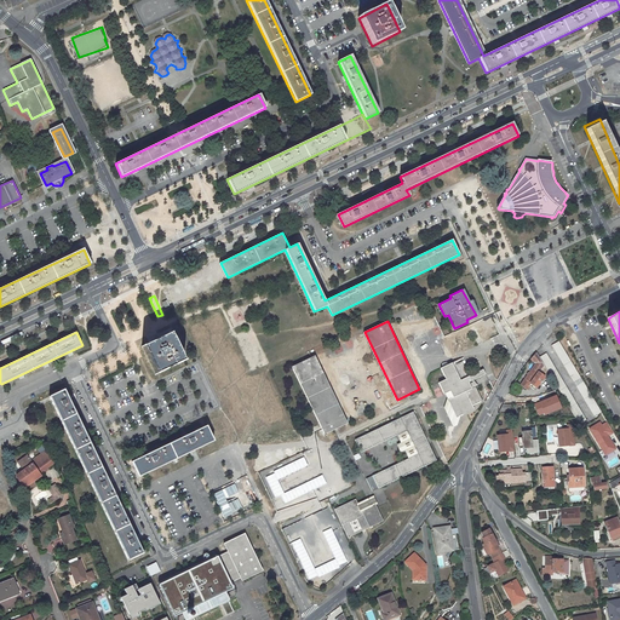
[(171,333),(143,345),(156,374),(184,361),(171,333)]
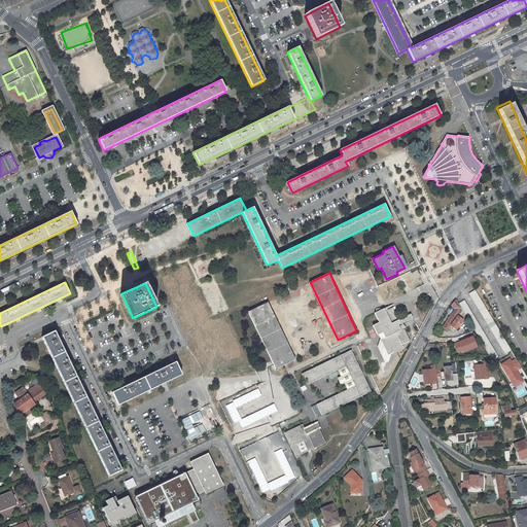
[(469,293),(504,354),(511,351),(475,290),(469,293)]
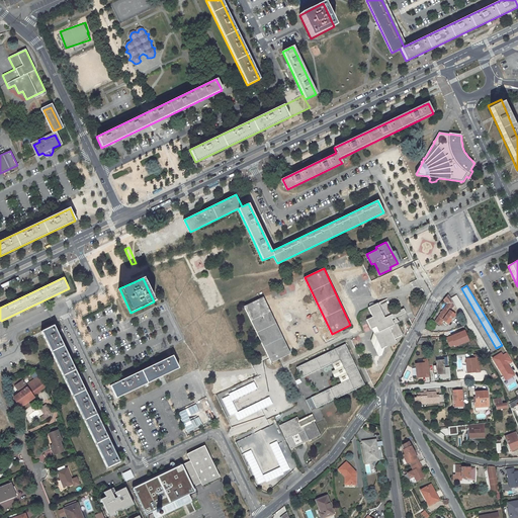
[(448,303),(437,319),(435,321),(440,324),(443,320),(448,324),(455,314),(450,311),(454,304),(450,297),(448,293),(443,299),(448,303)]
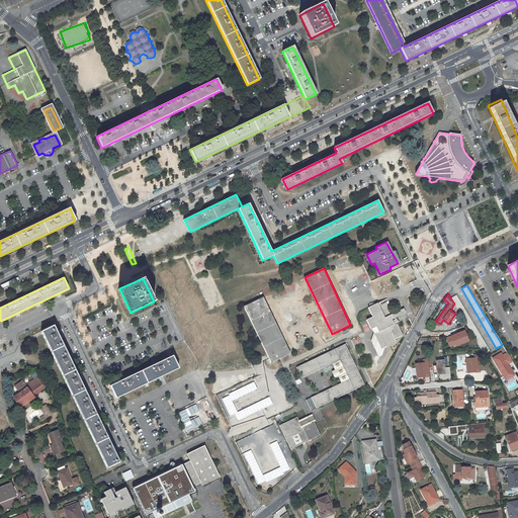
[(485,355),(491,351),(456,294),(450,297),(454,304),(485,355)]
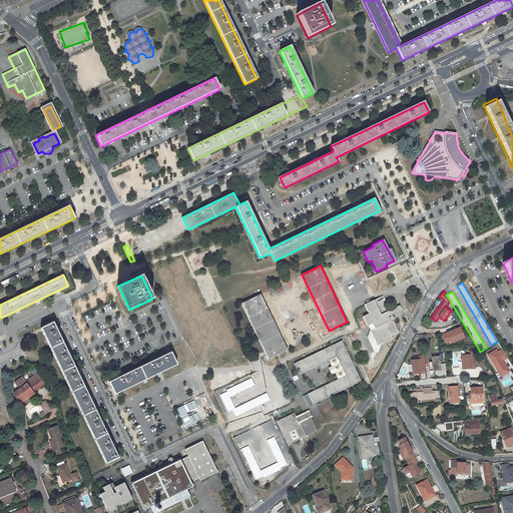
[(261,295),(242,304),(270,359),(288,350),(261,295)]
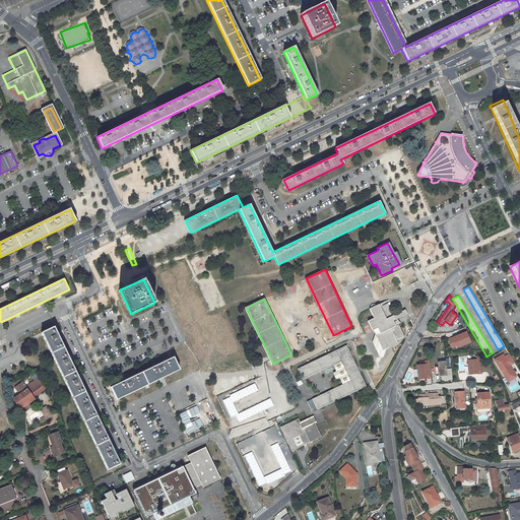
[(379,304),(370,308),(374,318),(368,320),(373,331),(378,328),(380,333),(376,335),(383,350),(397,343),(396,340),(404,336),(399,324),(395,326),(393,320),(406,314),(404,310),(393,315),(387,303),(380,306),(379,304)]
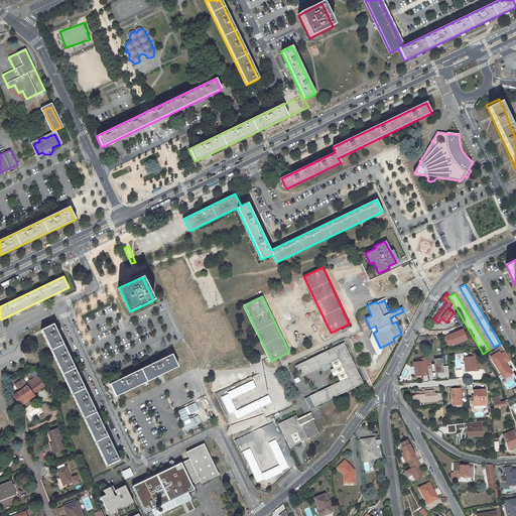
[(53,324),(42,330),(107,465),(119,460),(53,324)]
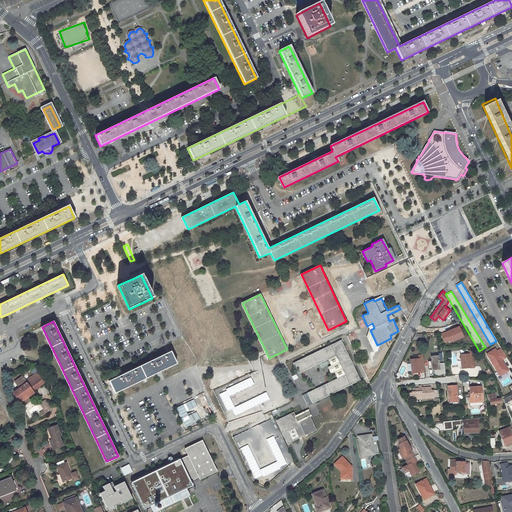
[(313,403),(361,379),(342,340),(294,363),(299,373),(337,355),(346,374),(308,392),(304,394),(309,405),(313,403)]
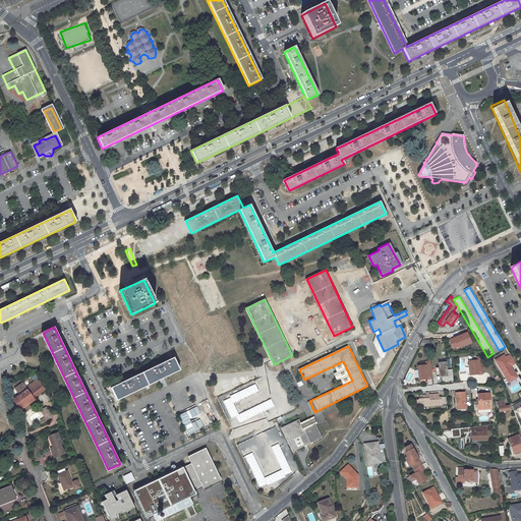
[(181,369),(175,356),(112,387),(118,399),(181,369)]
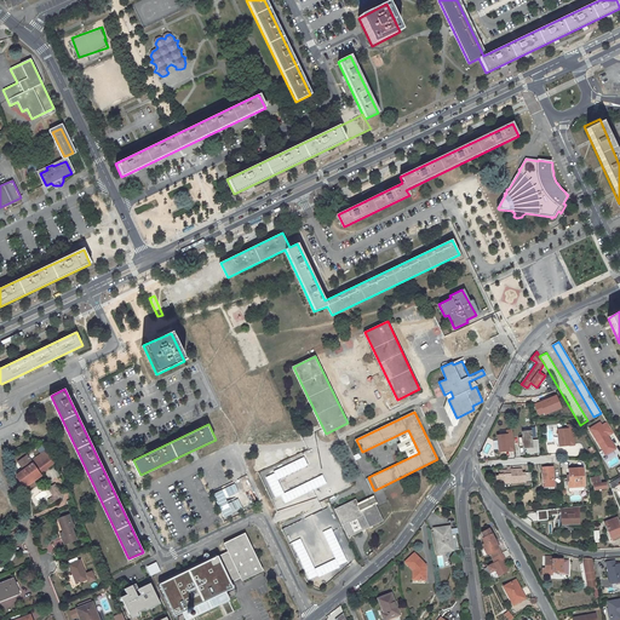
[(557,446),(574,446),(573,428),(556,429),(557,446)]
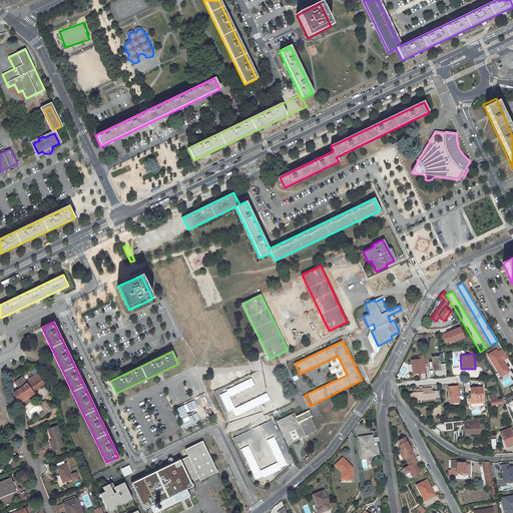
[(433,371),(440,370),(439,357),(432,357),(432,362),(429,362),(430,367),(433,367),(433,371)]
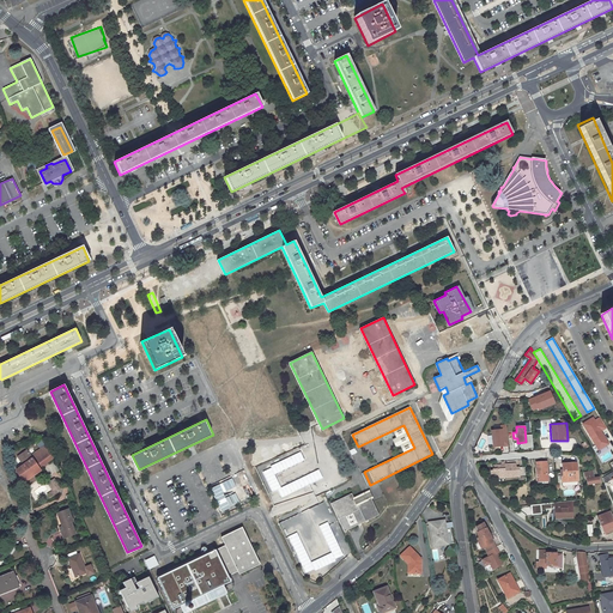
[(490,429),(491,447),(508,447),(507,428),(490,429)]
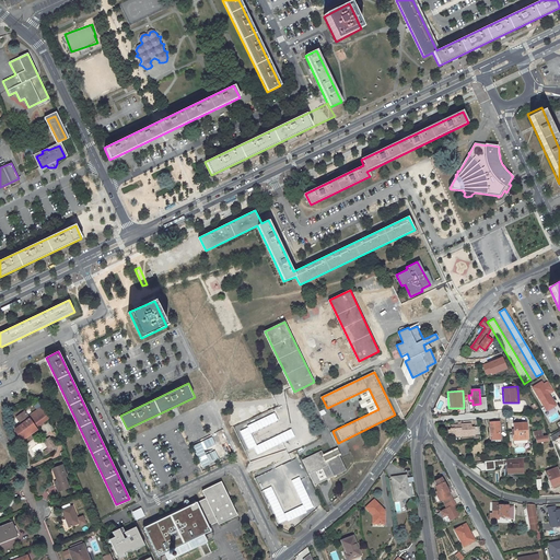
[(30,433),(38,427),(51,418),(43,406),(27,417),(24,412),(16,418),(22,424),(14,430),(21,440),(22,440),(25,443),(33,438),(31,435),(30,433)]
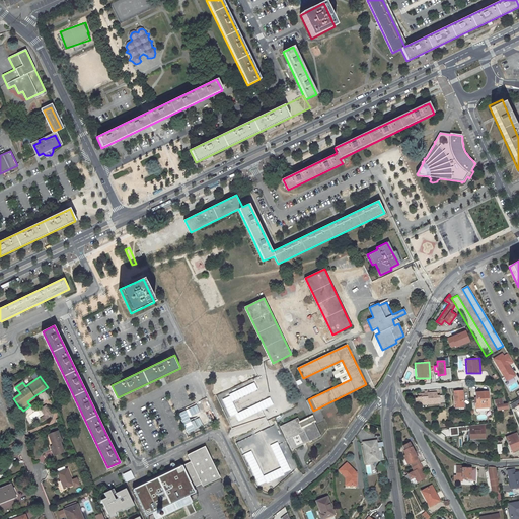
[(454,391),(455,406),(463,406),(462,391),(454,391)]
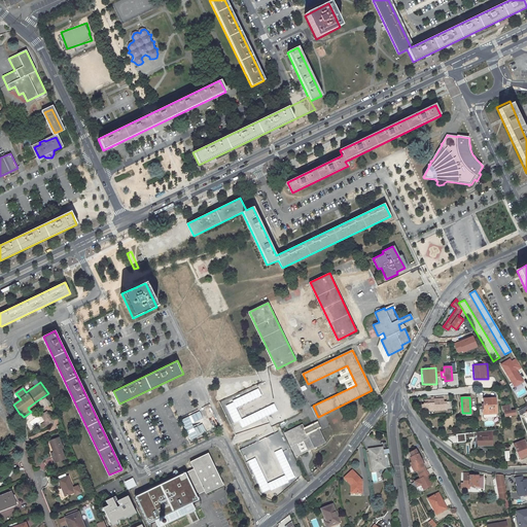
[(423,403),(423,411),(446,409),(446,403),(443,403),(443,398),(424,400),(424,403),(423,403)]
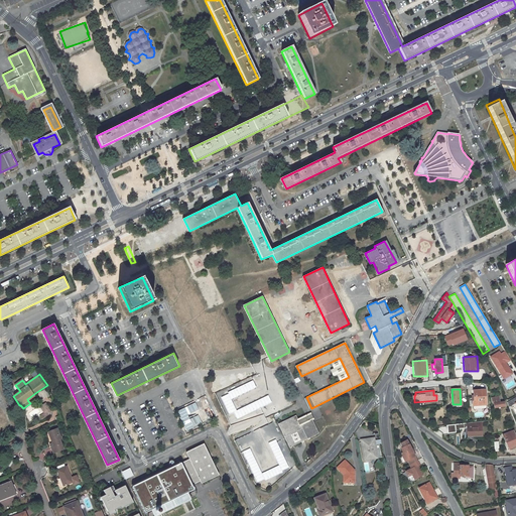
[(472,398),(473,408),(487,407),(485,390),(473,391),(474,398),(472,398)]
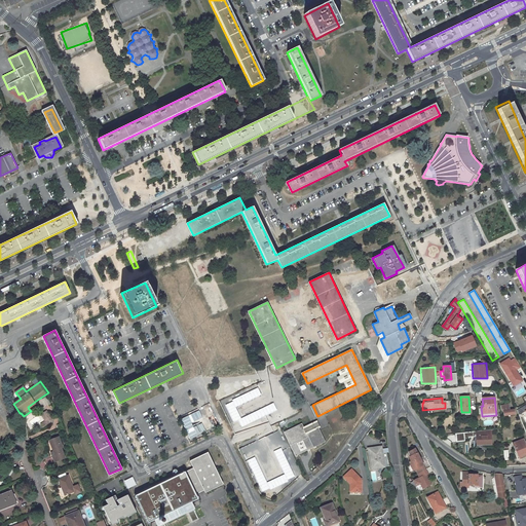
[(509,410),(508,404),(500,405),(501,411),(502,410),(502,409),(503,409),(504,415),(515,414),(514,409),(509,410)]
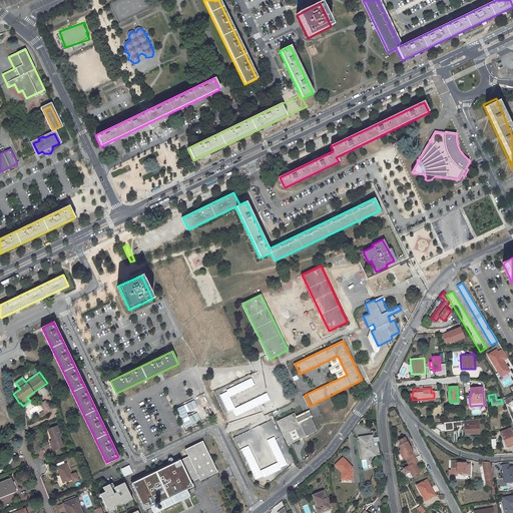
[(39,402),(45,411),(48,409),(43,402),(42,400),(39,402)]
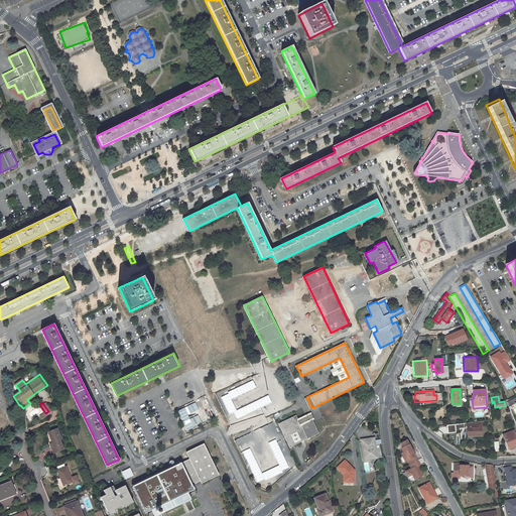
[(43,404),(48,411),(51,409),(46,402),(43,404)]
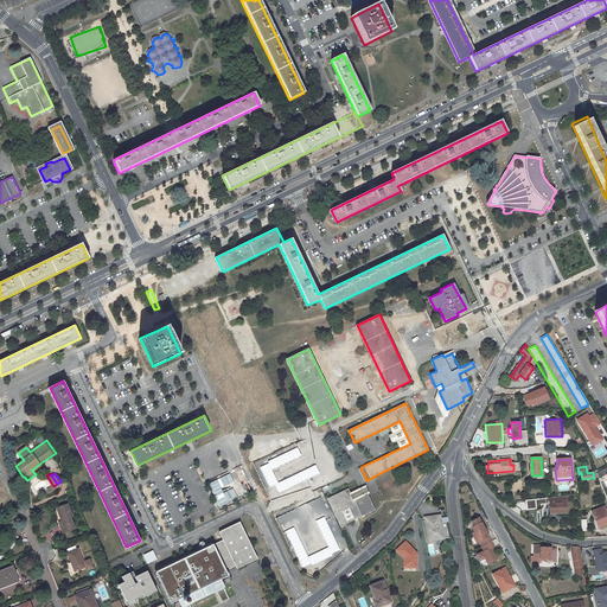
[(51,493),(59,487),(57,484),(53,486),(49,490),(51,493)]
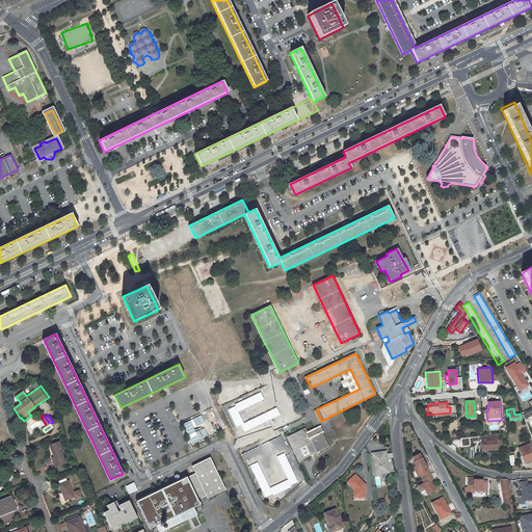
[(289,436),(300,459),(318,451),(329,445),(320,425),(308,431),(307,427),(289,436)]
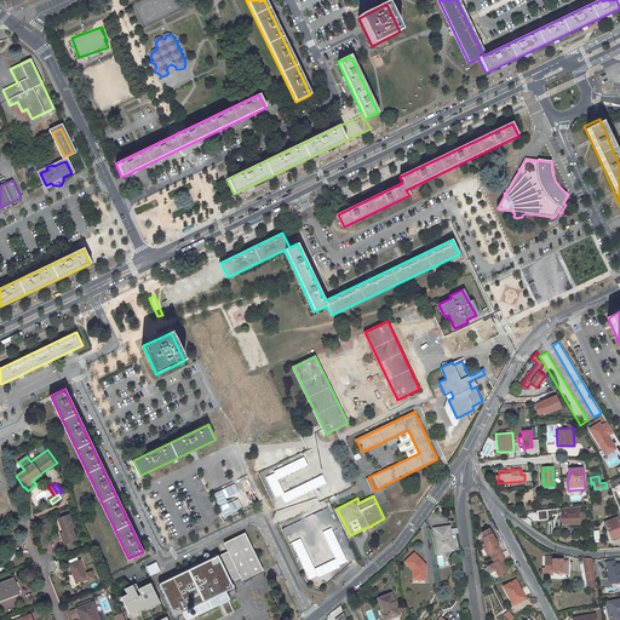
[(573,527),(580,527),(579,509),(563,509),(563,507),(544,510),(545,514),(561,512),(561,517),(560,518),(560,527),(568,527),(568,529),(573,529),(573,527)]
